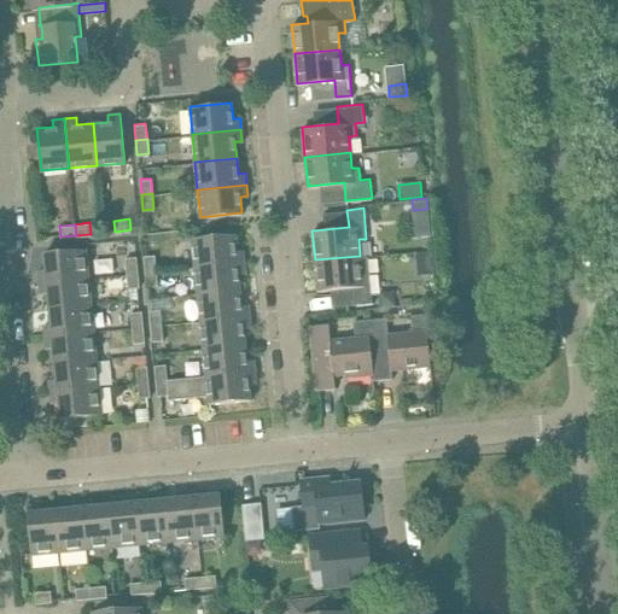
[(194,264),(244,261),(243,249),(235,250),(234,233),(192,238),(194,264)]
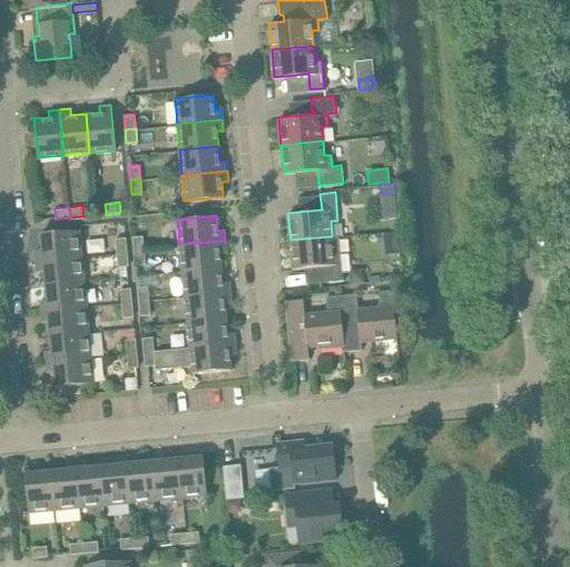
[(36,258),(81,254),(79,228),(40,233),(42,247),(36,248),(36,258)]
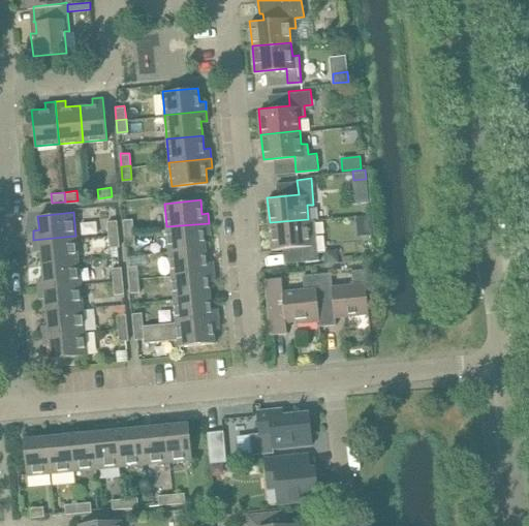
[(124,231),(133,230),(132,217),(123,218),(124,231)]
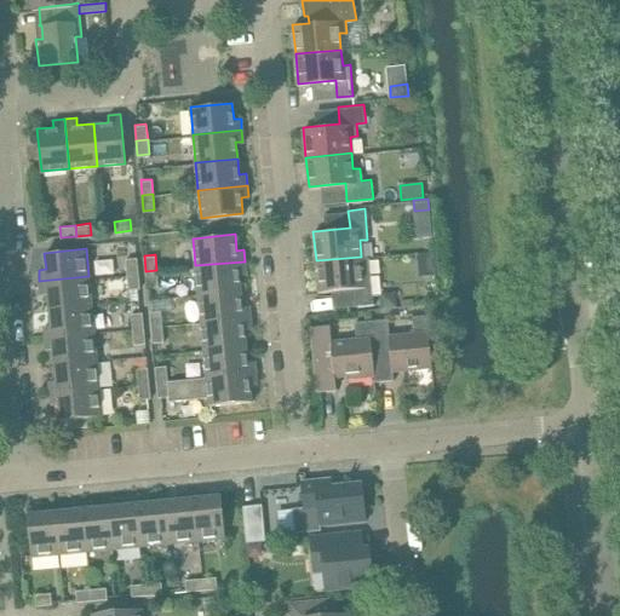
[(127,272),(138,271),(137,257),(125,258),(127,272)]
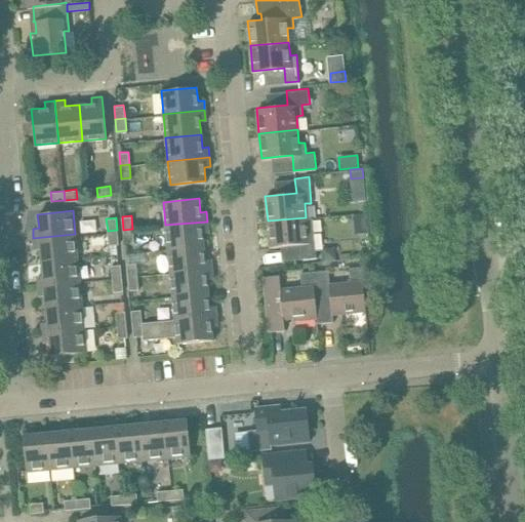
[(306,217),(268,221),(270,246),(300,243),(303,257),(316,256),(314,231),(308,231),(306,217)]
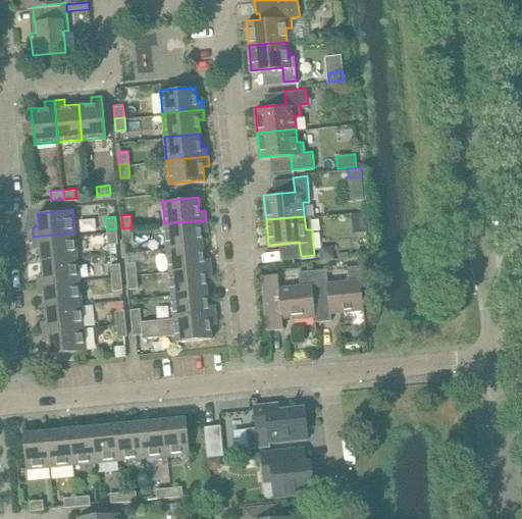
[(206,220),(164,223),(167,247),(202,244),(201,230),(207,229),(206,220)]
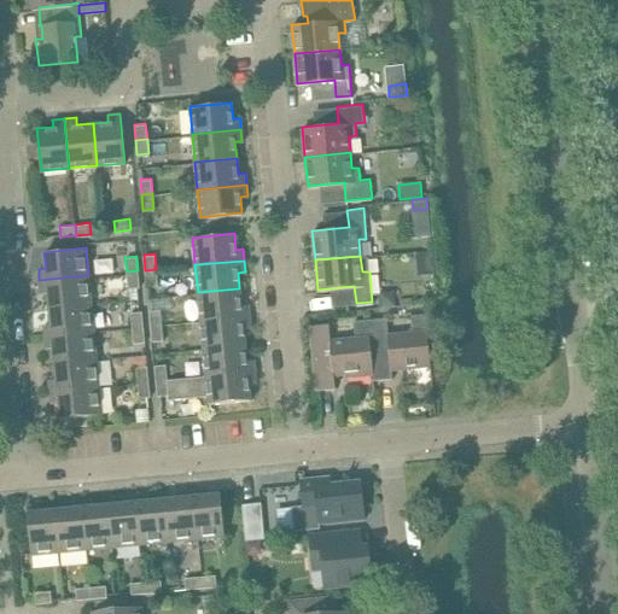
[(156,269),(145,270),(146,285),(152,285),(153,293),(173,292),(172,282),(157,284),(156,269)]
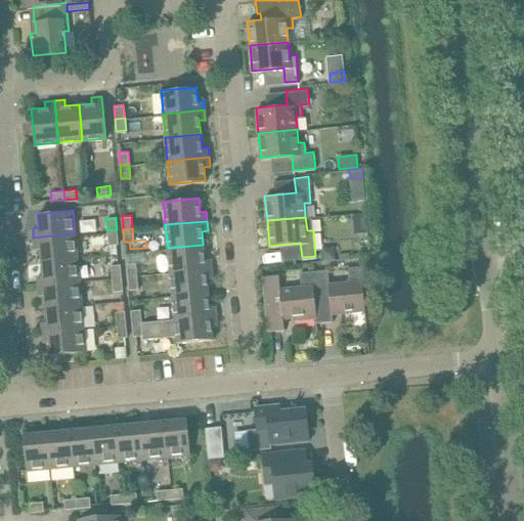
[(117,229),(107,230),(108,244),(118,243),(117,229)]
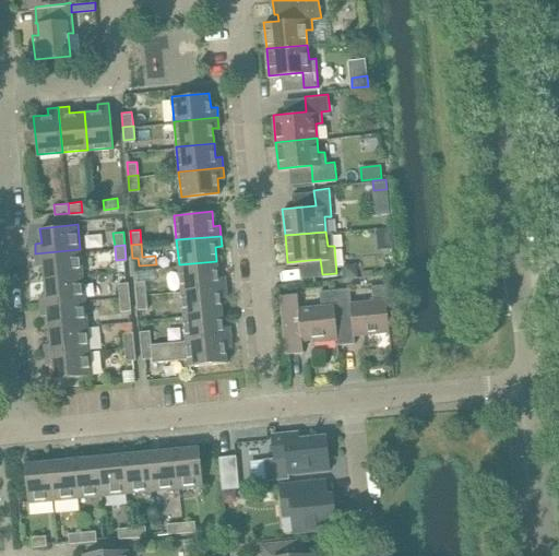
[(82,274),(80,249),(35,253),(36,264),(43,263),(45,278),(82,274)]
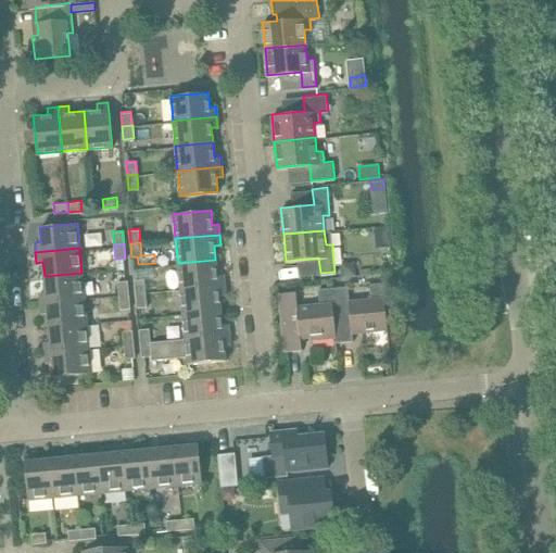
[(215,260),(178,263),(180,288),(224,284),(224,274),(217,274),(215,260)]
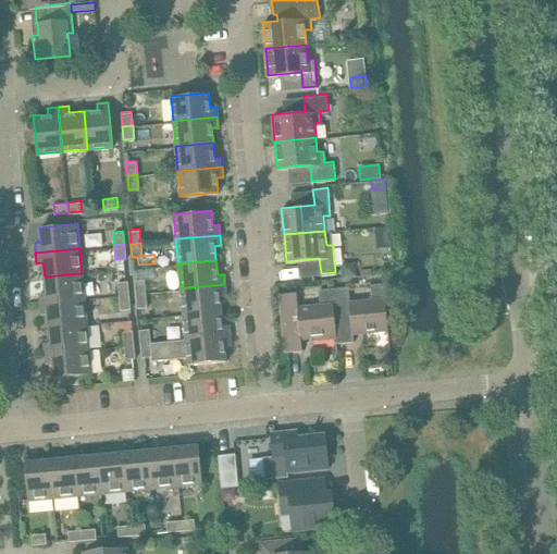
[(341,263),(343,278),(357,277),(356,261),(341,263)]
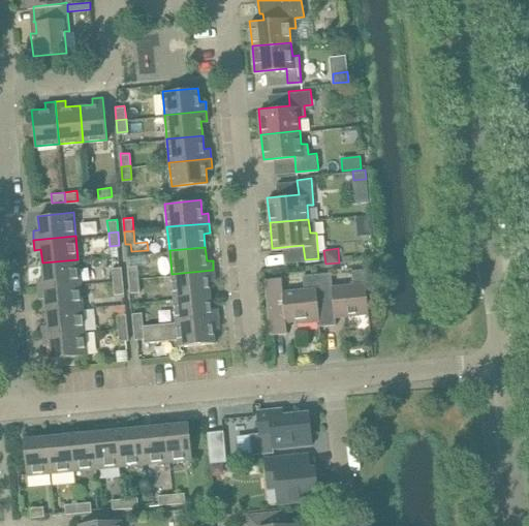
[(78,259),(42,263),(43,277),(37,277),(38,287),(81,283),(78,259)]
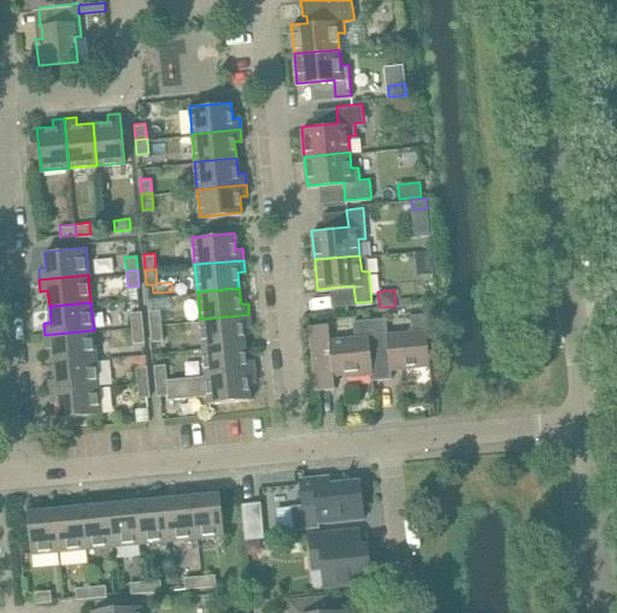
[(150,324),(162,323),(159,308),(148,310),(150,324)]
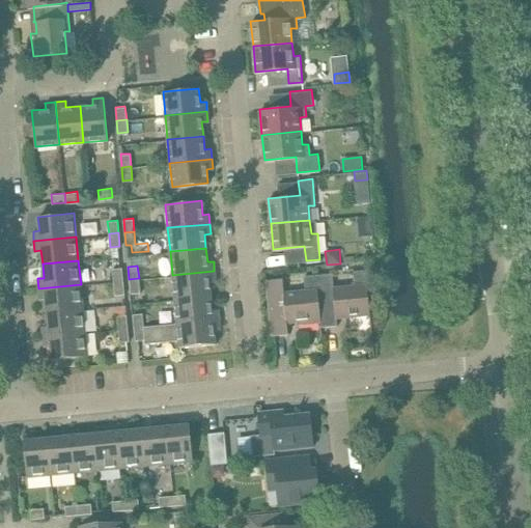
[(113,281),(122,280),(121,267),(112,268),(113,281)]
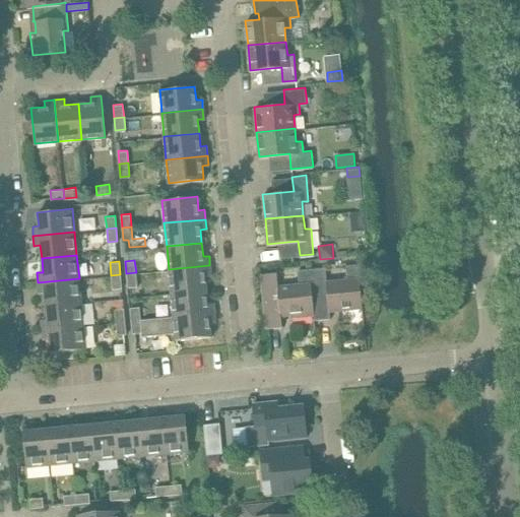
[(313,314),(313,319),(330,317),(329,310),(363,307),(358,263),(345,264),(347,278),(327,280),(325,266),(309,268),(313,314)]
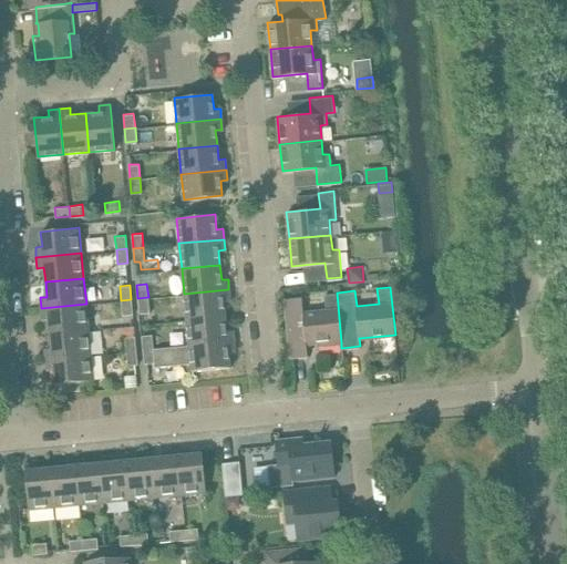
[(229,300),(228,289),(184,294),(186,319),(225,316),(223,300),(229,300)]
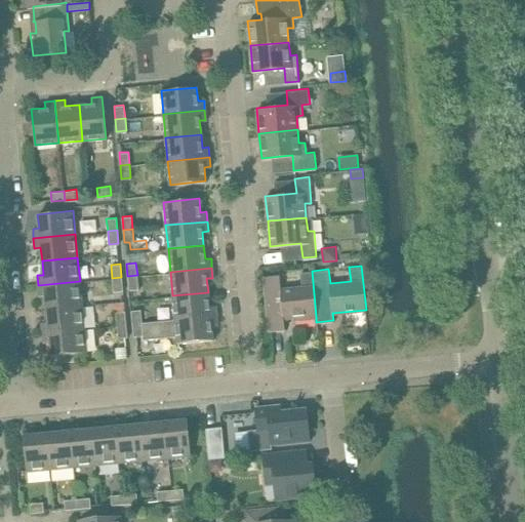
[(316,317),(312,271),(300,272),(301,286),(281,288),(279,274),(263,275),(268,331),(285,329),(284,318),(293,317),(293,319),(316,317)]
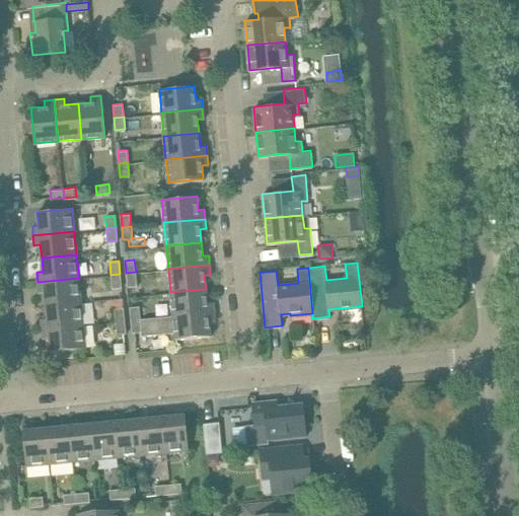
[(136,272),(126,273),(128,286),(137,285),(136,272)]
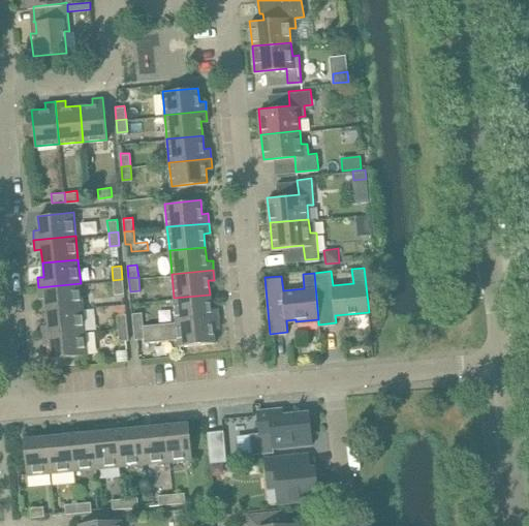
[(124,291),(122,279),(113,280),(114,292),(124,291)]
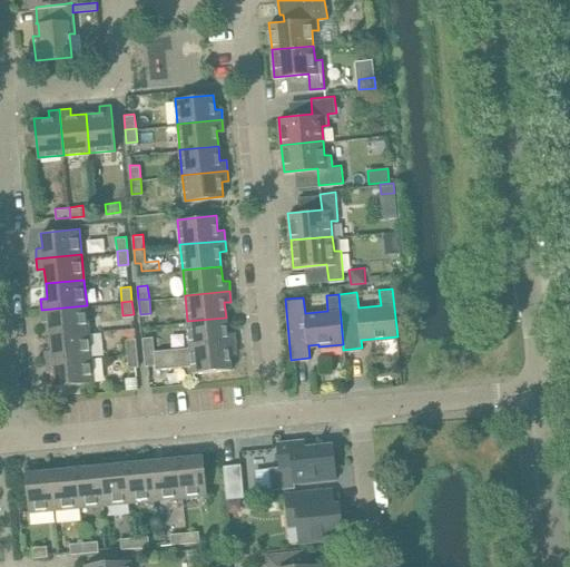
[(87,305),(41,310),(42,320),(49,320),(50,334),(89,331),(87,305)]
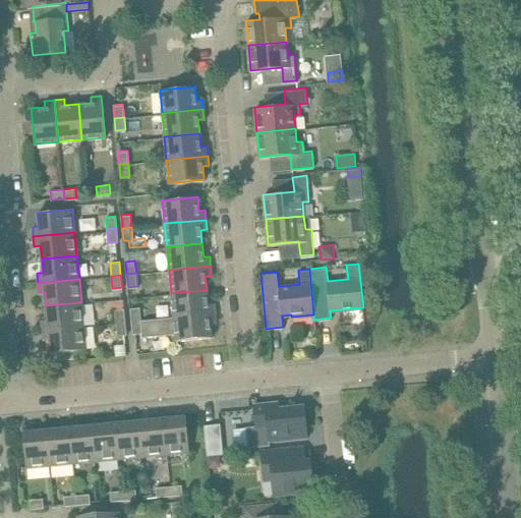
[(208,303),(207,290),(171,293),(173,315),(215,312),(214,302),(208,303)]
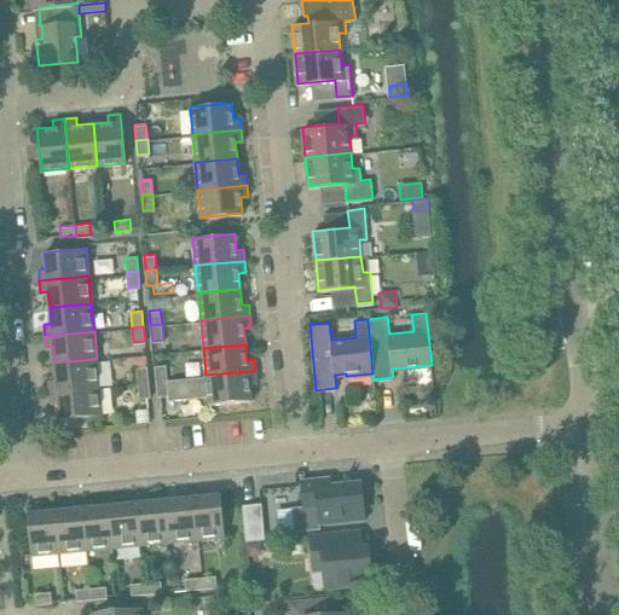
[(97,359),(55,363),(56,378),(48,379),(50,392),(99,386),(97,359)]
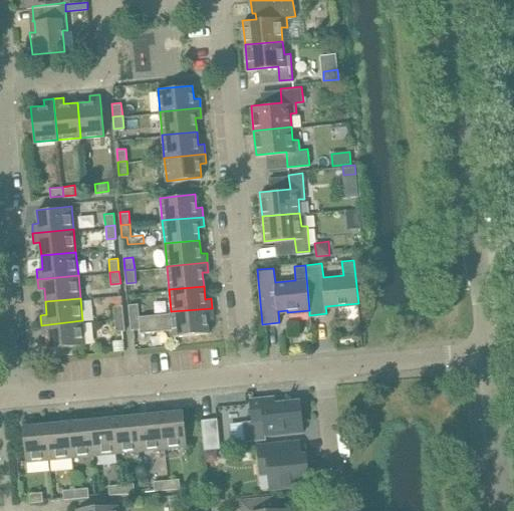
[(130,315),(139,315),(138,302),(129,303),(130,315)]
